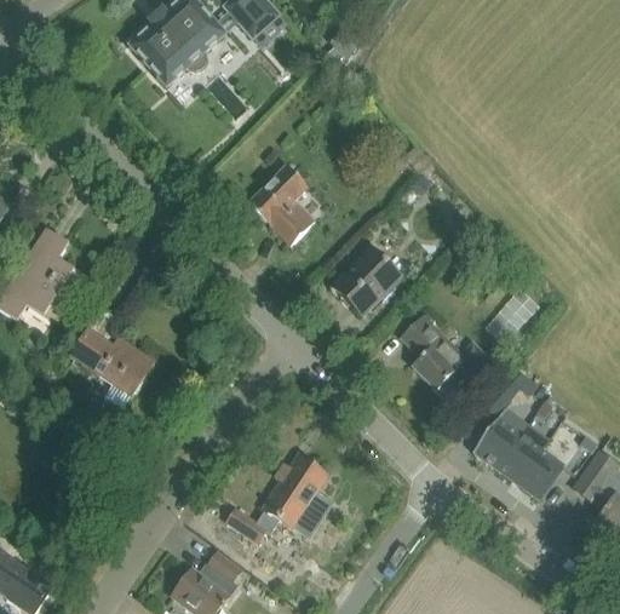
[(202,51),(223,32),(195,0),(178,0),(165,12),(161,7),(149,18),(153,24),(130,44),(166,84),(187,64),(190,68),(195,70),(201,69),(205,66),(207,61),(205,55),(202,51)]
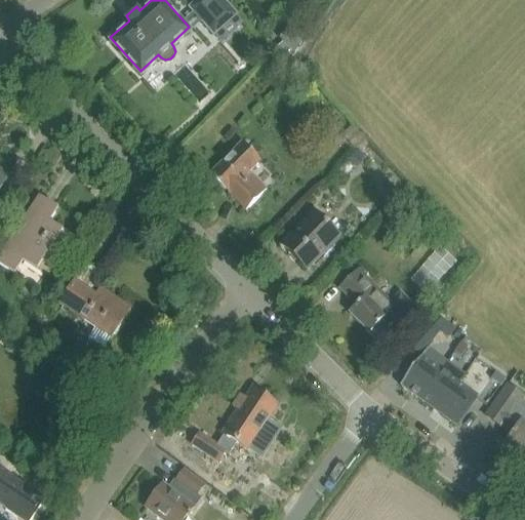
[(195,0),(191,4),(213,30),(235,10),(226,0),(195,0)]
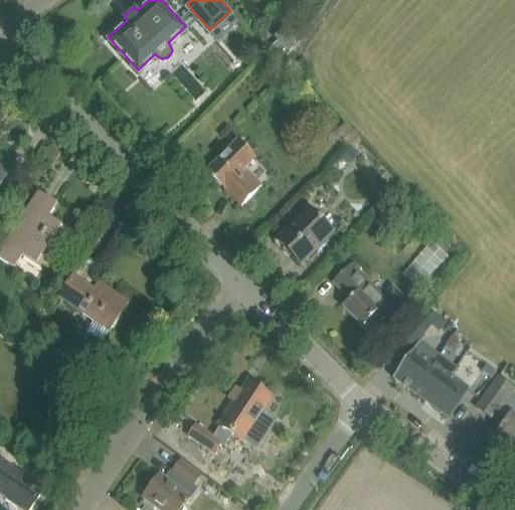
[(236,136),(206,168),(241,202),(262,182),(243,165),(254,154),(236,136)]
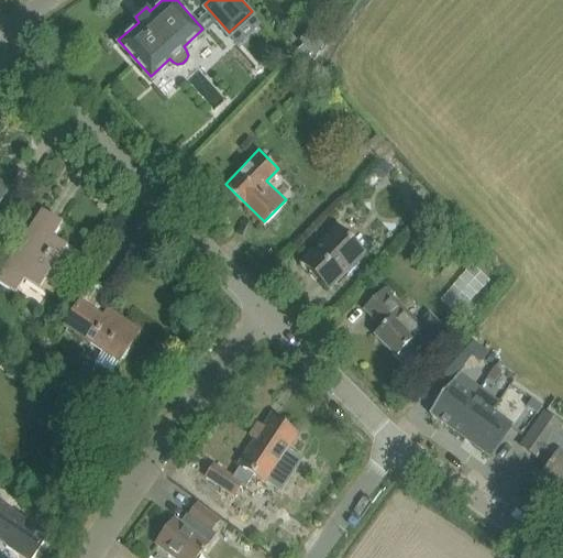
[(46,293),(75,251),(52,236),(62,220),(42,207),(22,237),(0,269),(0,281),(15,292),(24,279),(46,293)]
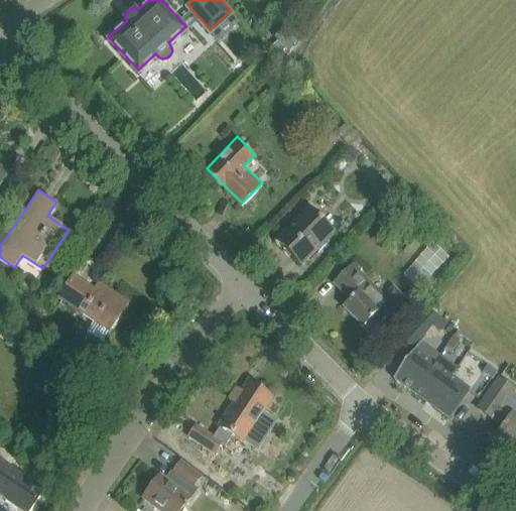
[(308,205),(276,238),(300,262),(334,230),(308,205)]
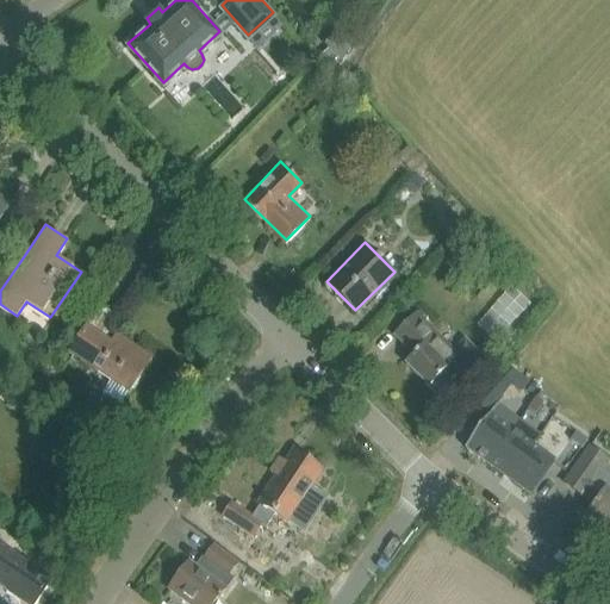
[(503,343),(540,305),(520,286),(484,325),(503,343)]
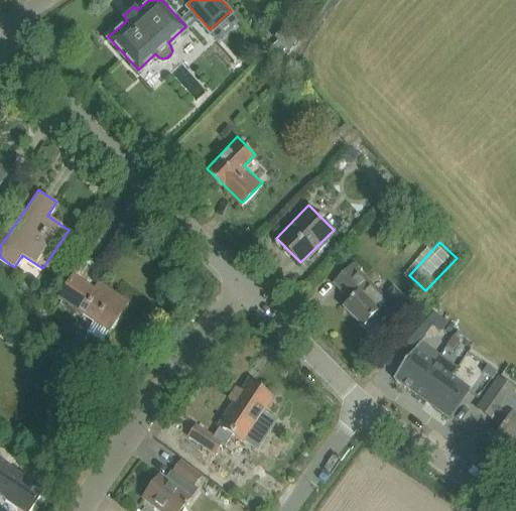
[(90,258),(83,271),(100,281),(108,268),(90,258)]
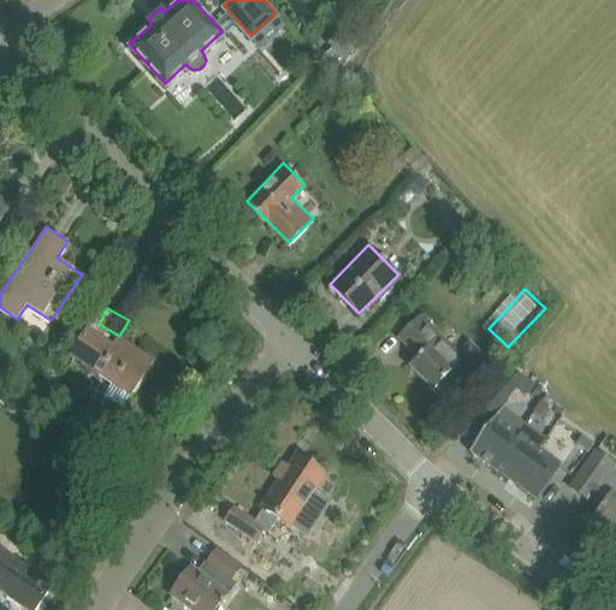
[(420,312),(413,319),(398,333),(418,354),(409,362),(433,388),(451,368),(463,380),(487,357),(469,339),(458,350),(442,333),(420,312)]
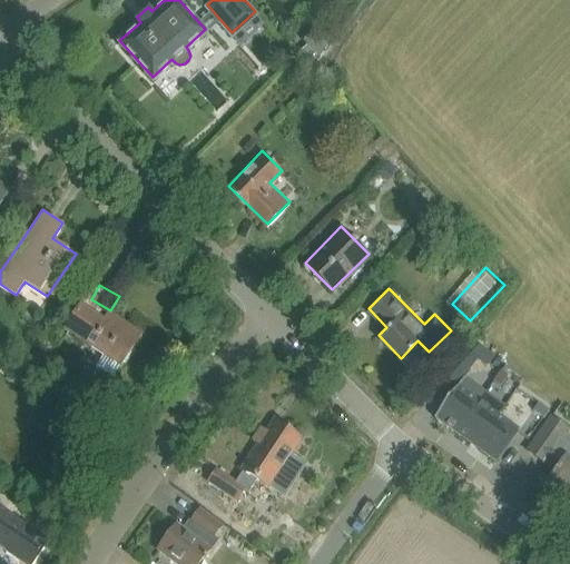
[(80,302),(64,326),(104,352),(96,364),(111,375),(119,363),(120,364),(141,332),(115,314),(110,322),(80,302)]
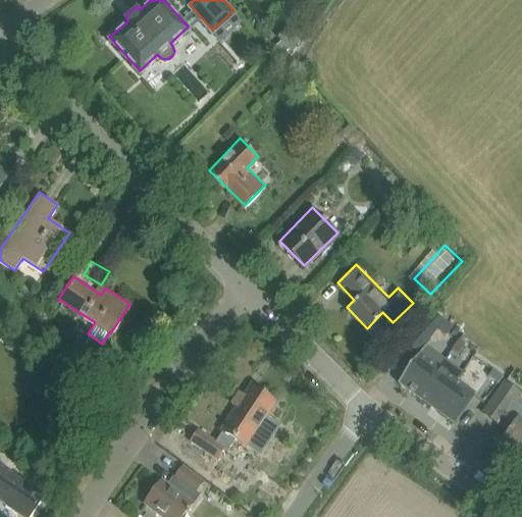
[(416,349),(424,340),(418,334),(410,344),(416,349)]
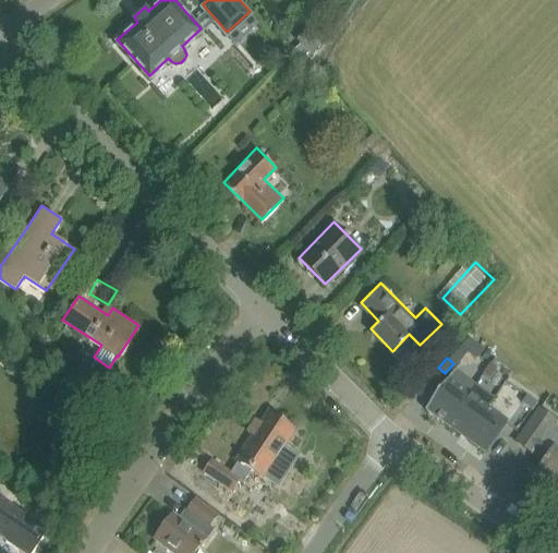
[(497,364),(490,359),(482,370),(489,375),(497,364)]
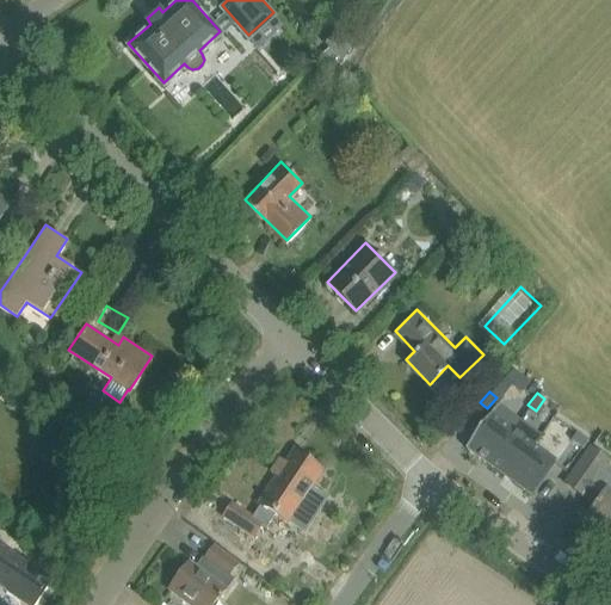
[(487,461),(519,417),(498,400),(466,444),(487,461)]
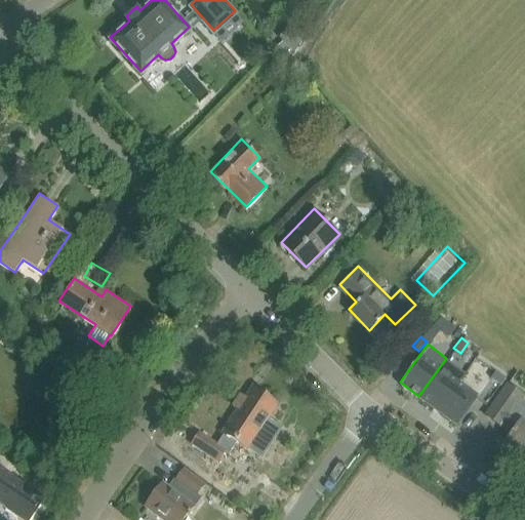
[(439,405),(458,378),(465,371),(446,358),(418,396),(433,406),(435,402),(439,405)]
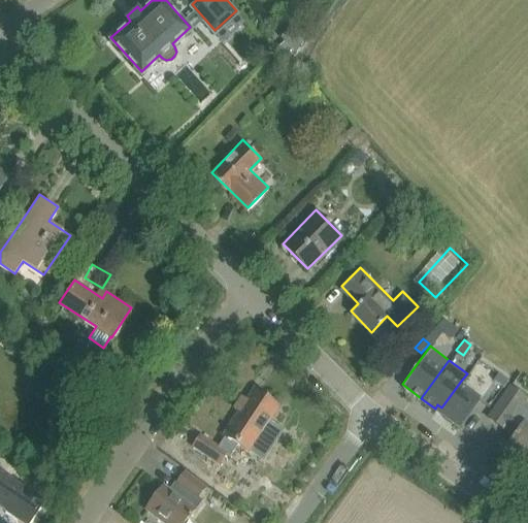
[(508,378),(498,370),(493,378),(503,385),(508,378)]
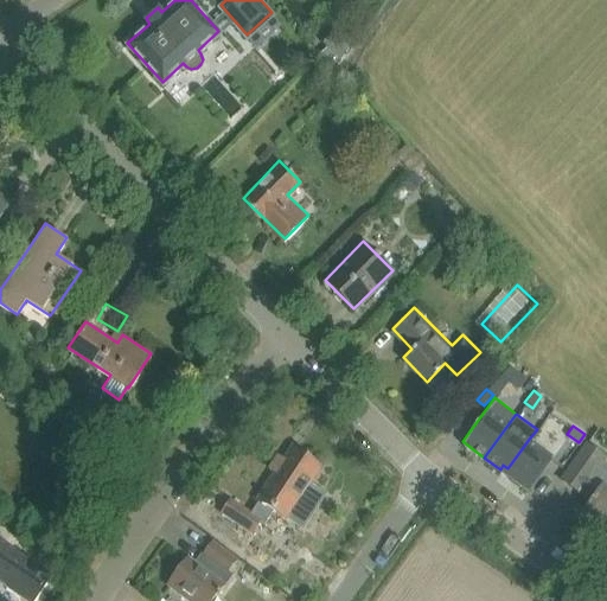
[(526,488),(553,454),(531,439),(538,429),(537,429),(530,438),(508,468),(512,472),(510,477),(526,488)]
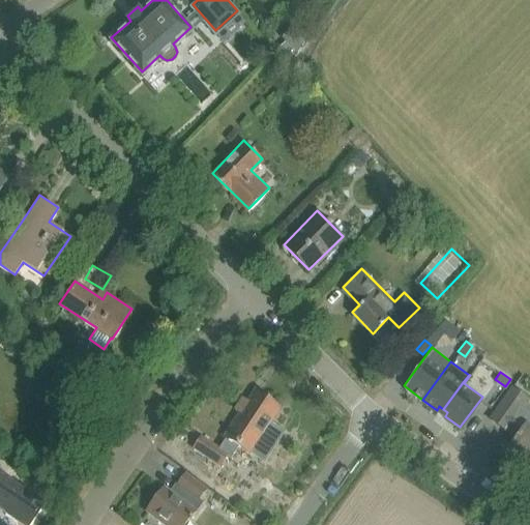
[(529,405),(525,402),(527,399),(510,387),(490,416),(506,428),(508,426),(519,433),(510,444),(529,457),(529,405)]
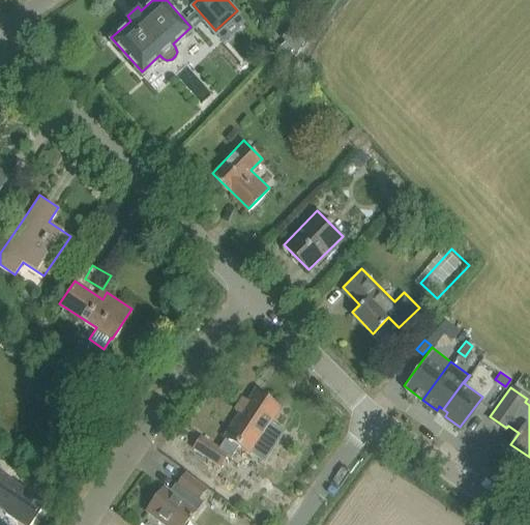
[(218,445),(202,434),(194,445),(219,463),(227,451),(231,455),(238,443),(249,450),(259,437),(266,441),(271,441),(276,433),(275,428),(268,423),(280,406),(255,389),(245,403),(240,399),(235,406),(241,410),(225,434),(226,435),(218,445)]
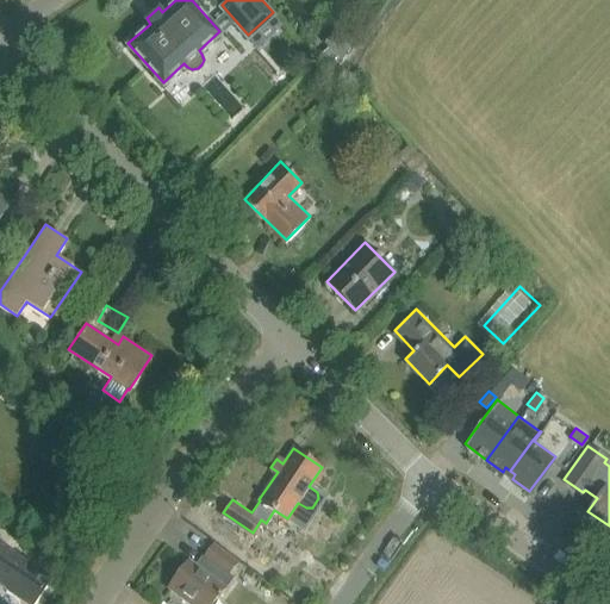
[(0,576),(10,583),(6,589),(29,603),(32,603),(53,576),(0,540),(0,576)]
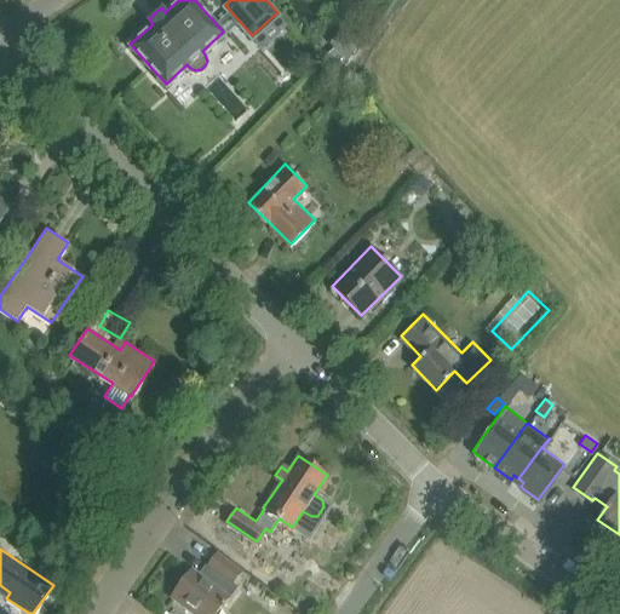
[(191,567),(171,595),(196,613),(213,613),(220,604),(223,606),(224,603),(223,602),(229,595),(237,583),(233,580),(241,569),(216,551),(207,563),(208,564),(201,574),(191,567)]
